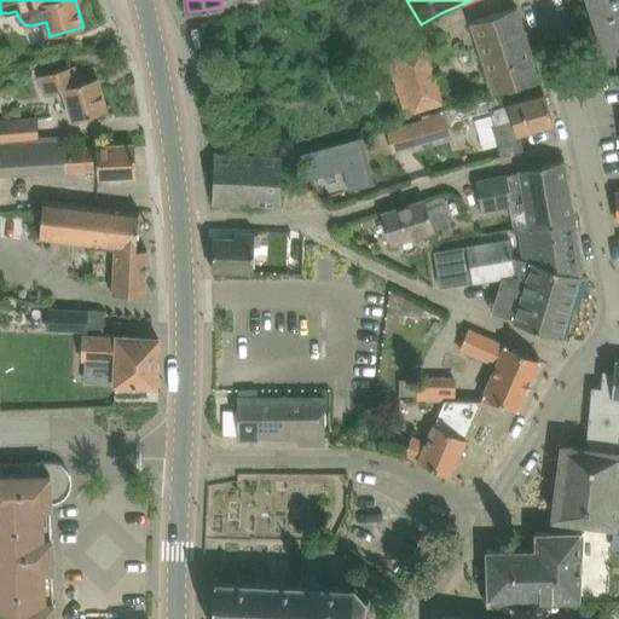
[(618,0),(589,0),(595,19),(618,12),(618,0)]
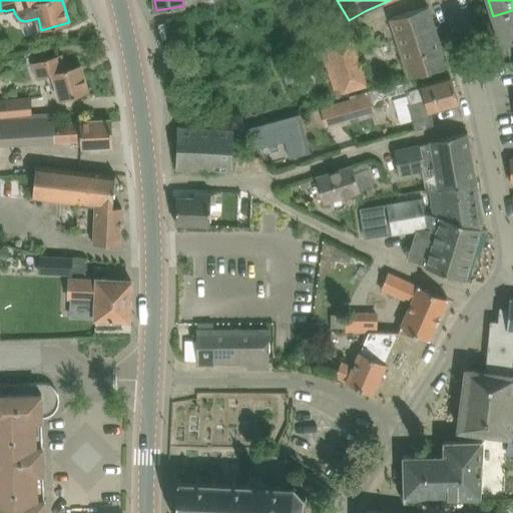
[(410,77),(448,65),(442,46),(429,5),(391,18),(399,43),(397,43),(403,60),(404,60),(410,77)]
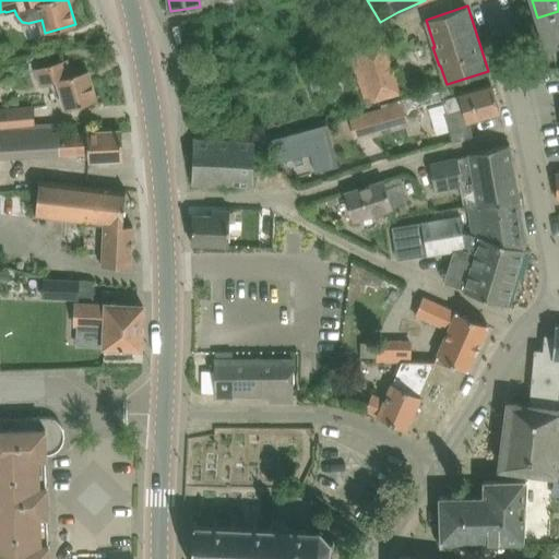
[(558,11),(537,18),(547,49),(558,45),(558,11)]
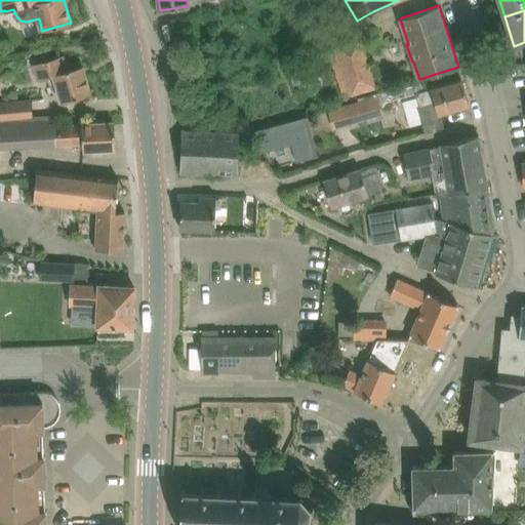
[(342,97),(376,86),(361,36),(327,47),(342,97)]
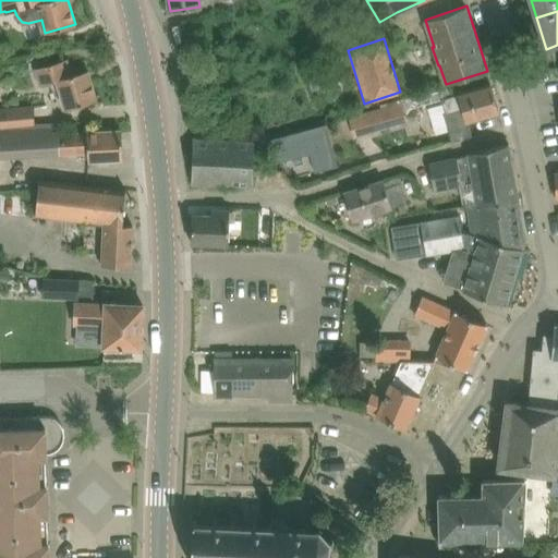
[(67,109),(97,99),(87,70),(71,75),(67,59),(37,68),(41,85),(58,81),(67,109)]
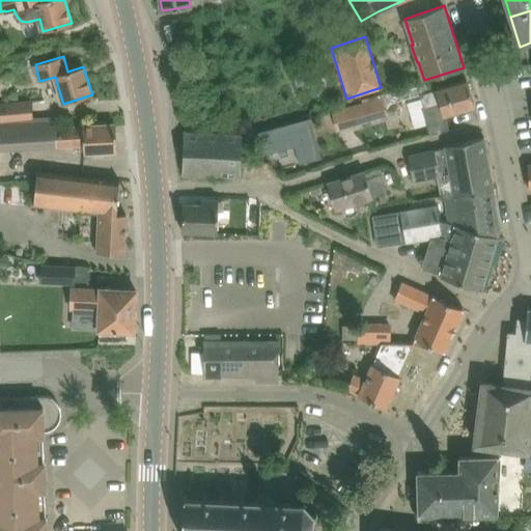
[(446,114),(474,106),(475,106),(468,82),(467,79),(431,90),(428,82),(411,87),(414,95),(420,93),(424,108),(423,108),(430,134),(449,129),(446,114)]
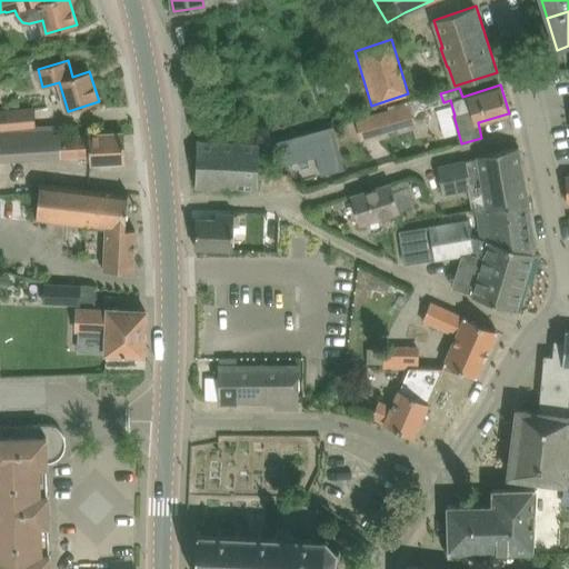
[(361,139),(416,123),(410,101),(356,117),(361,139)]
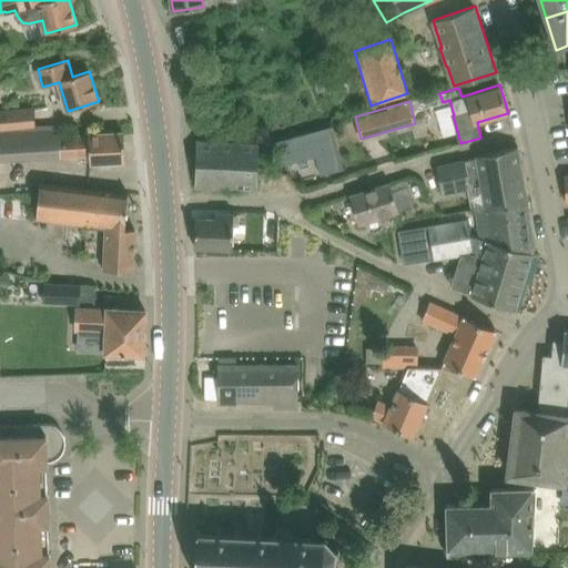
[(0,111),(0,130),(36,128),(34,109),(0,111)]
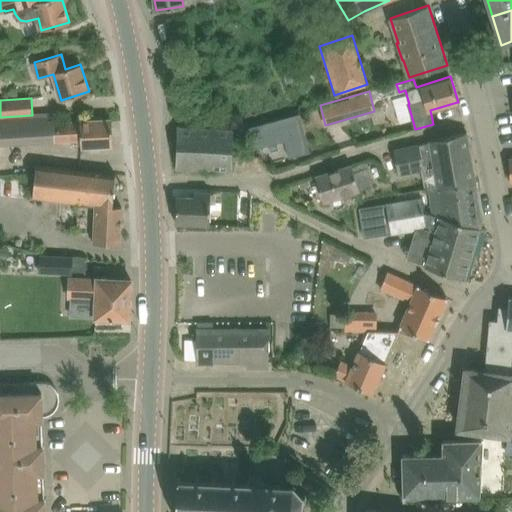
[(32,116),(32,115),(0,117),(0,144),(42,142),(42,141),(54,141),(54,142),(81,140),(82,147),(113,144),(112,120),(54,123),(53,114),(32,116)]
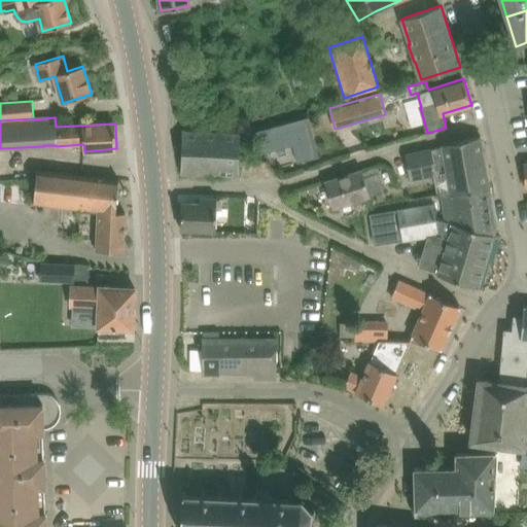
[(308,118),(256,133),(262,152),(294,144),(299,160),(318,154),(308,118)]
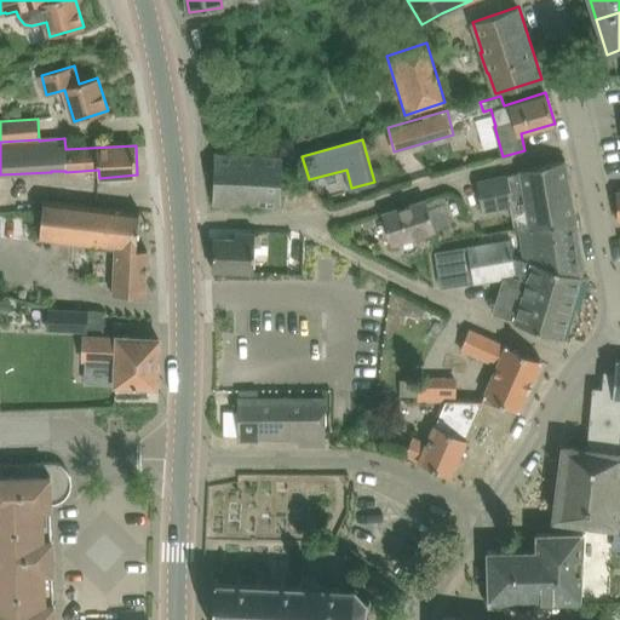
[(281,206),(282,182),(283,155),(216,153),(213,204),(281,206)]
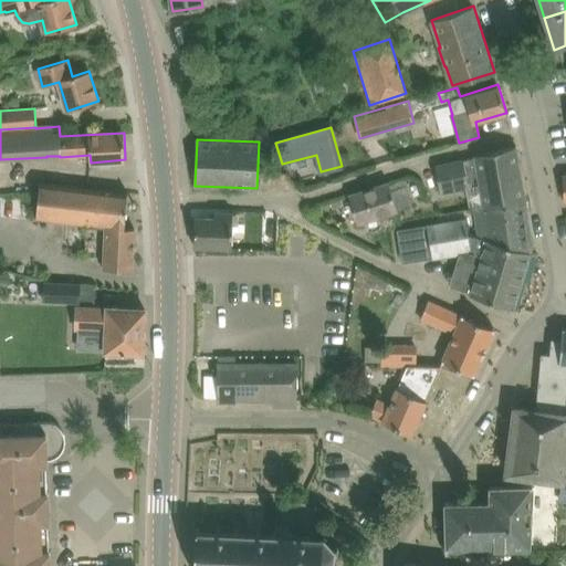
[(436,165),(436,166),(441,192),(469,186),(468,178),(479,177),(484,209),(526,202),(521,168),(516,146),(436,165)]
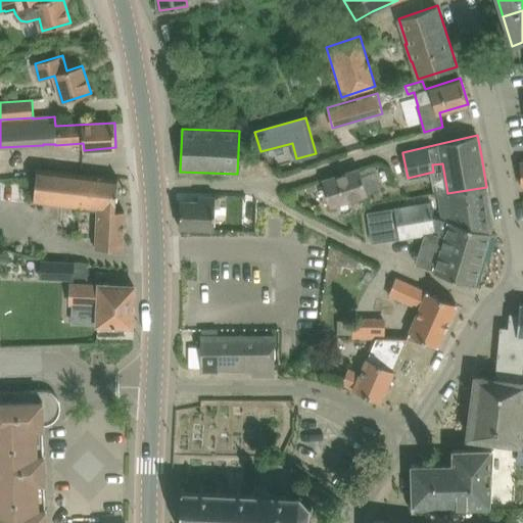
[(371,165),(360,170),(368,193),(382,189),(376,170),(372,172),(371,165)]
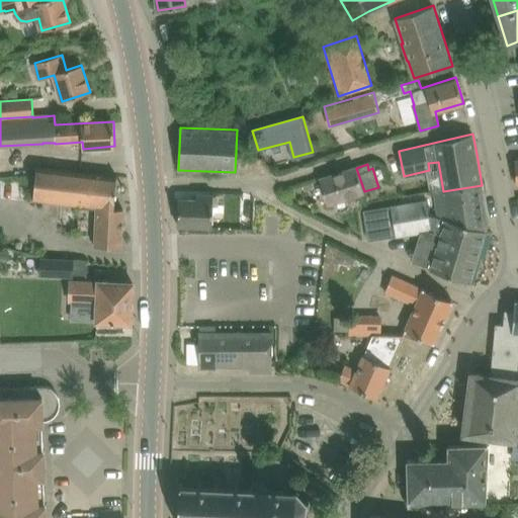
[(356,168),(356,166),(328,176),(320,178),(329,204),(364,192),(364,191),(356,168)]
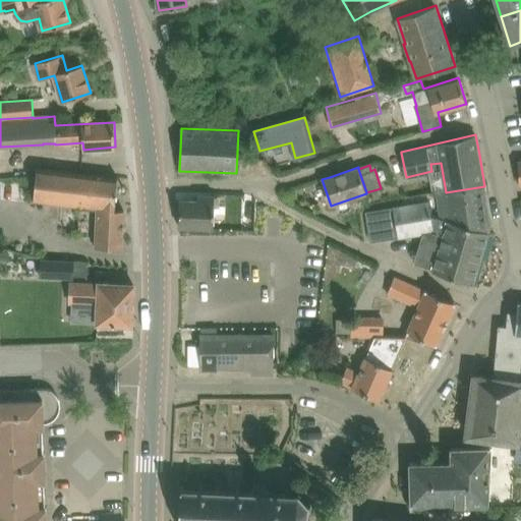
[(115,210),(118,177),(37,168),(37,175),(26,176),(27,188),(35,188),(34,200),(96,209),(94,246),(123,248),(124,210),(115,210)]
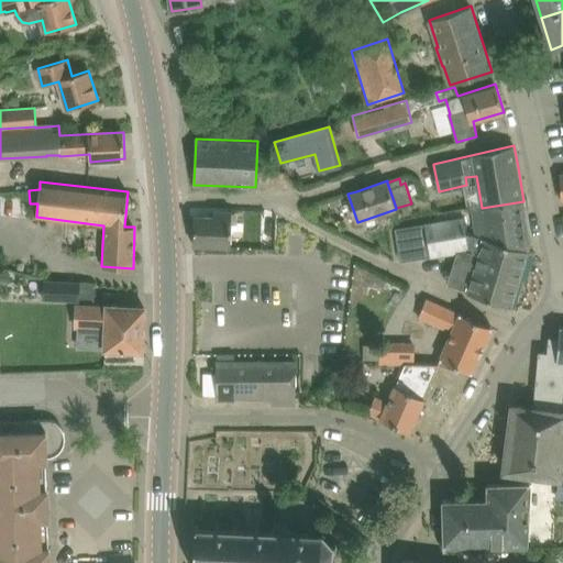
[(523,201),(482,208),(474,209),(478,235),(528,250),(530,241),(523,201)]
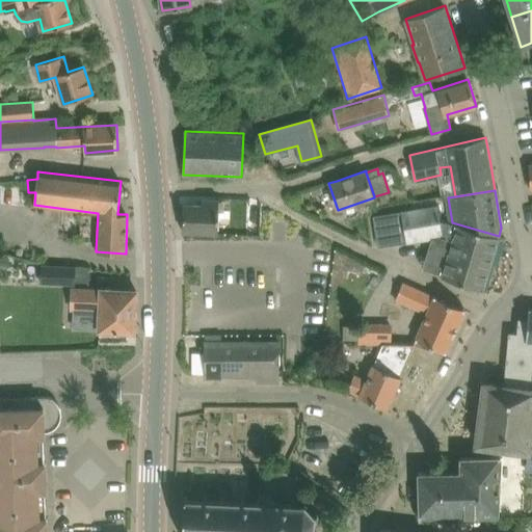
[(202,205),(184,204),(183,231),(218,231),(219,200),(202,200),(202,205)]
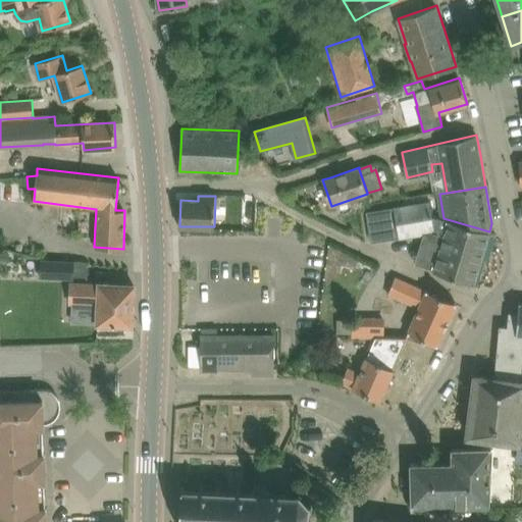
[(489,231),(444,218),(433,216),(431,201),(367,212),(371,242),(424,233),(415,263),(435,269),(434,271),(451,276),(474,282),(489,231)]
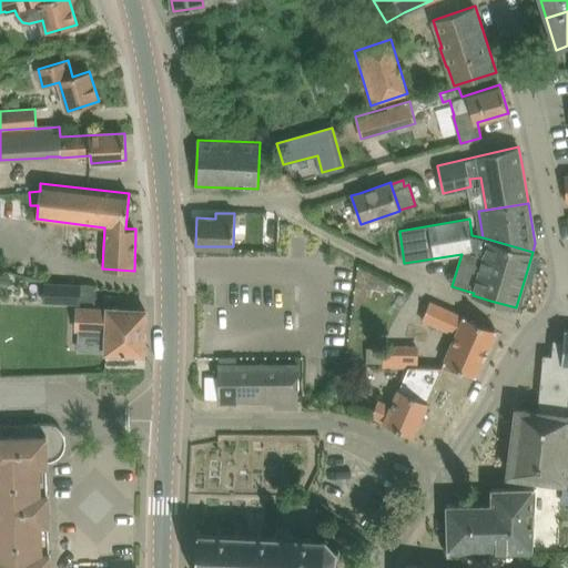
[(81,302),(81,285),(81,283),(44,282),(43,303),(80,304),(81,302)]
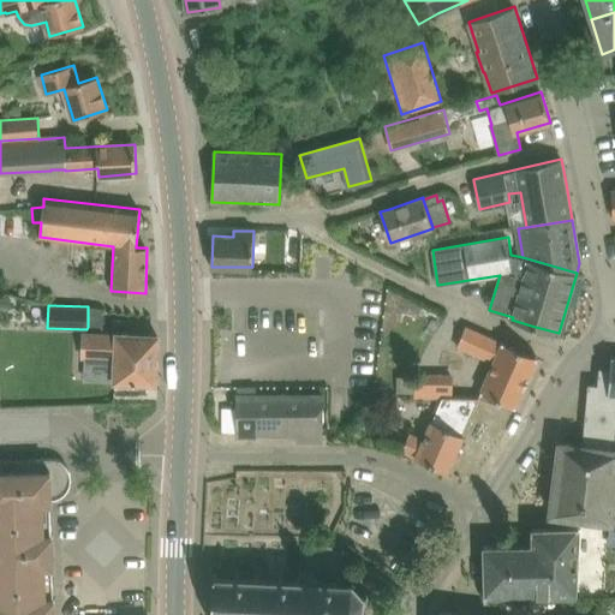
[(537,357),(525,352),(503,342),(466,327),(457,345),(495,362),(481,392),(515,407),(537,357)]
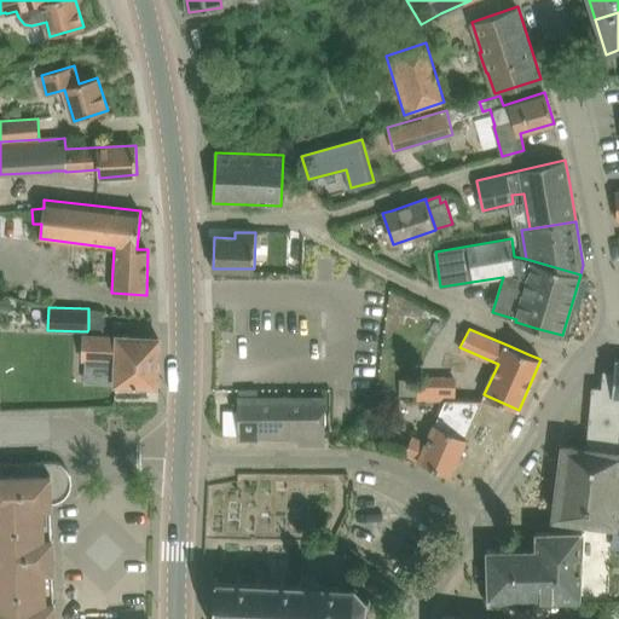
[(157,386),(160,337),(116,335),(116,336),(87,335),(86,356),(116,357),(115,383),(157,386)]
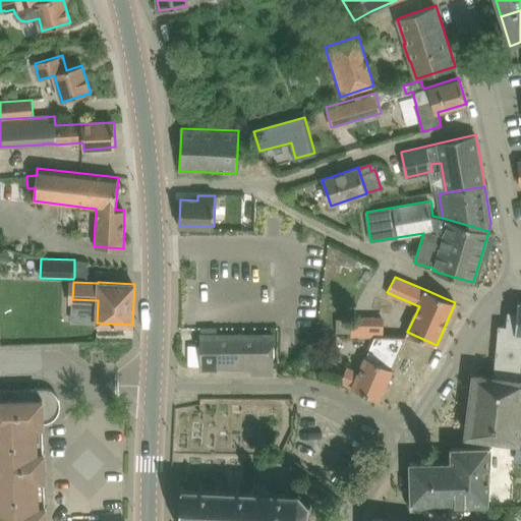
[(518,441),(517,448),(520,448),(520,302),(518,302),(517,312),(509,311),(508,316),(507,316),(506,326),(499,326),(496,358),(495,358),(494,368),(495,368),(495,378),(475,375),(467,436),(518,441)]
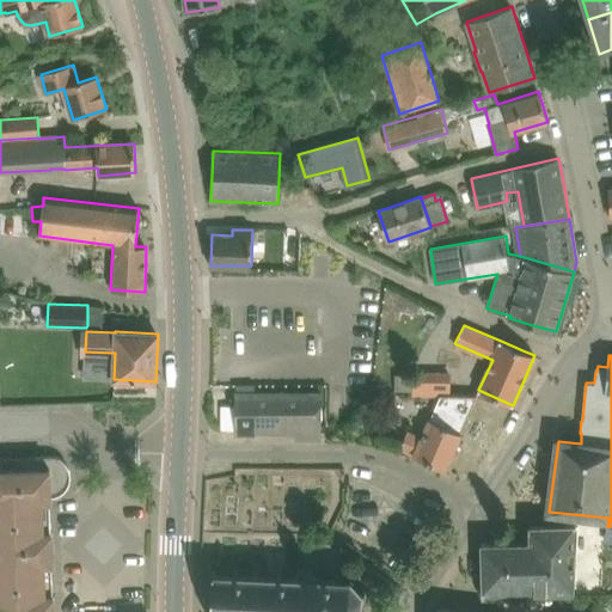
[(445,395),(451,396),(451,374),(414,374),(414,396),(444,397),(445,395)]
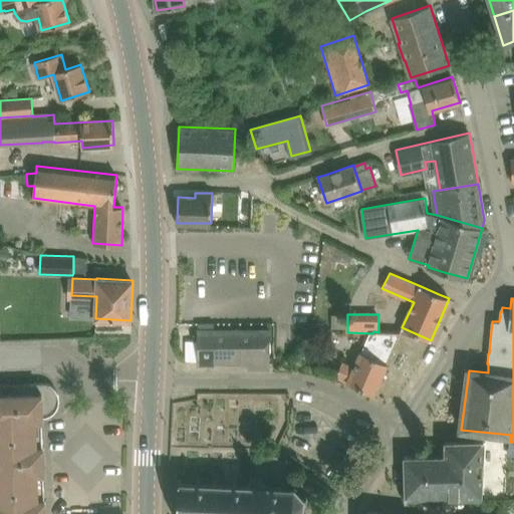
[(215,364),(215,362),(215,329),(198,329),(198,363),(199,364),(215,364)]
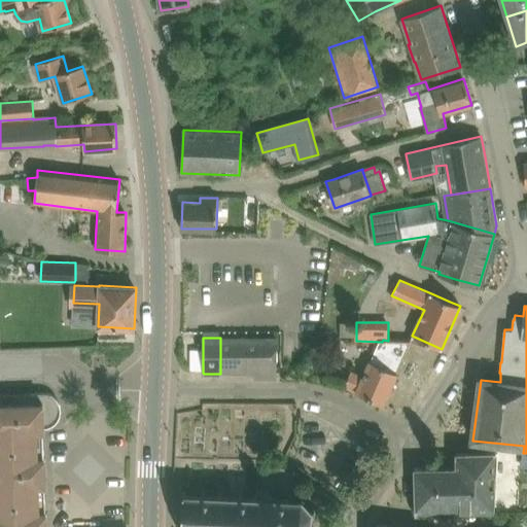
[(232,369),(247,369),(247,338),(220,338),(220,372),(232,372),(232,369)]
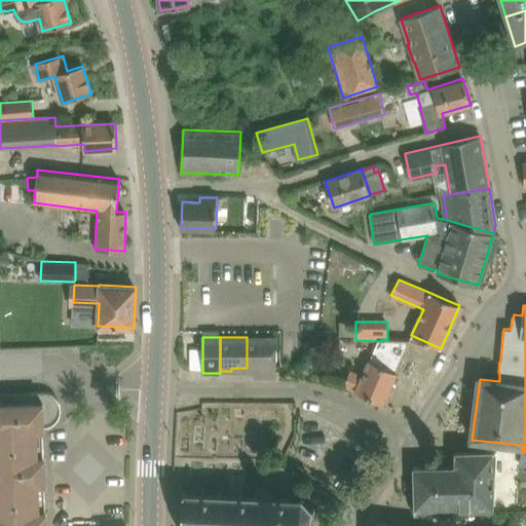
[(255,377),(276,377),(277,337),(247,337),(247,368),(248,371),(254,371),(255,377)]
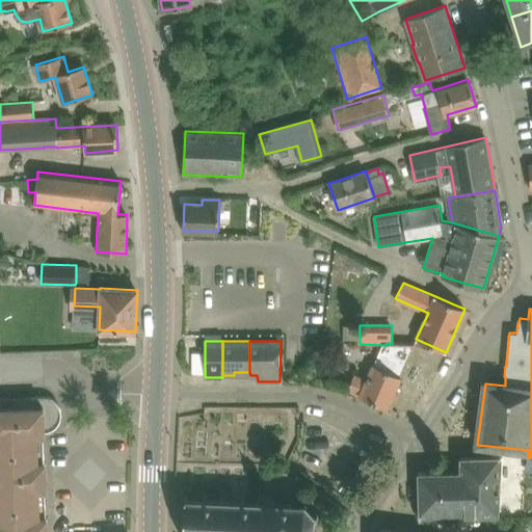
[(323,352),(341,352),(341,344),(324,343),(323,352)]
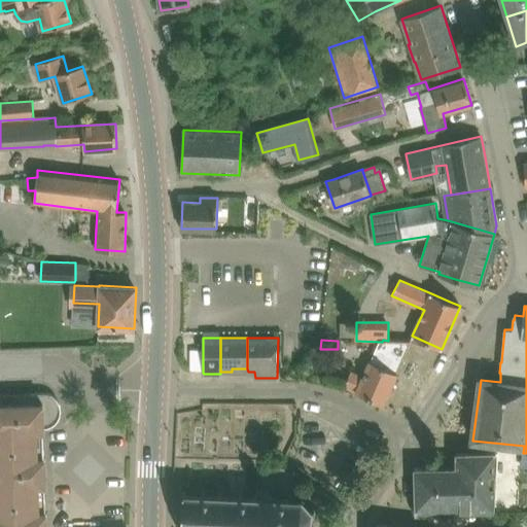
[(383,405),(395,378),(411,341),(388,341),(383,340),(382,342),(364,378),(351,372),(345,386),(357,391),(357,392),(366,396),(383,405)]
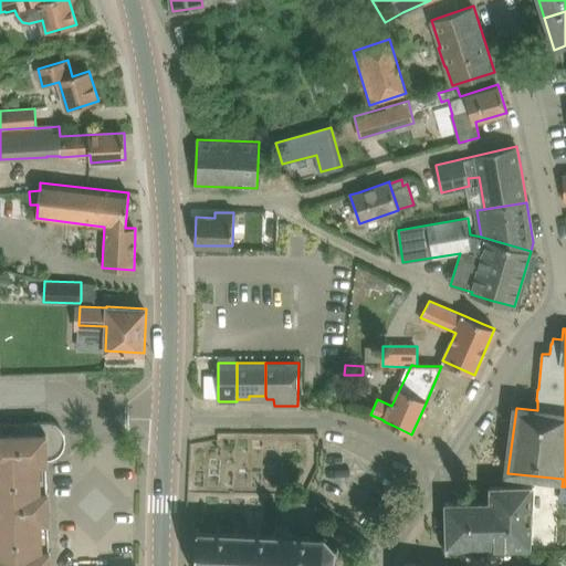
[(0,565),(51,565),(51,549),(50,549),(49,522),(50,522),(48,459),(51,459),(53,459),(55,458),(58,457),(60,454),(62,453),(63,451),(64,449),(65,447),(66,443),(66,441),(66,439),(65,436),(65,433),(64,431),(62,429),(61,427),(59,426),(56,425),(54,423),(52,422),(49,421),(46,421),(4,423),(4,433),(0,433),(0,565)]
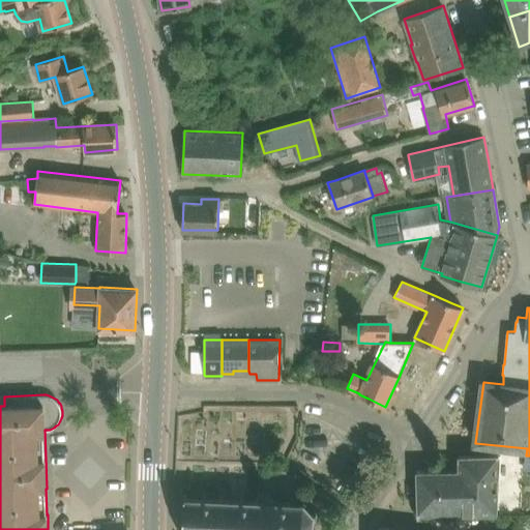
[(497,514),(499,454),(460,455),(460,470),(460,490),(478,489),(478,516),(497,514)]
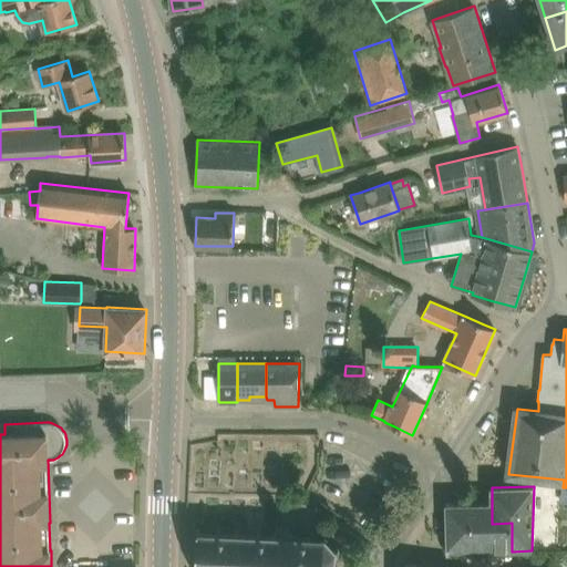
[(446,504),(447,552),(486,552),(486,556),(498,557),(498,552),(512,552),(512,523),(492,524),(492,503),(446,504)]
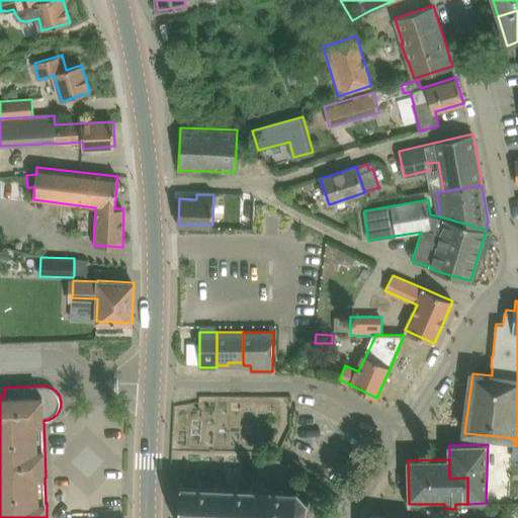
[(180,482),(179,487),(177,517),(309,517),(310,517),(306,515),(307,504),(311,503),(310,500),(306,501),(298,493),(299,489),(296,488),(294,492),(283,491),(284,487),(280,487),(280,491),(268,490),(269,486),(266,486),(267,481),(264,481),(253,481),(252,485),(250,485),(250,489),(239,489),(239,484),(236,484),(235,488),(220,488),(220,484),(216,483),(216,487),(202,487),(202,483),(199,483),(198,487),(183,486),(183,482),(180,482)]
